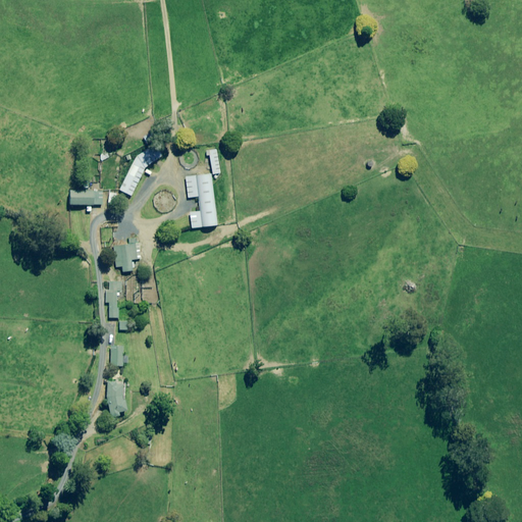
[(153,145),(138,156),(120,190),(131,196),(146,167),(161,155),(153,145)]
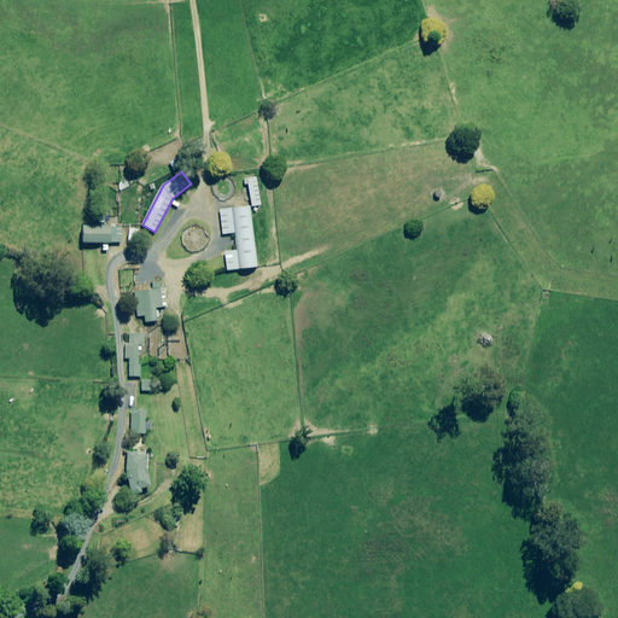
[(261,205),(257,178),(245,180),(245,184),(249,184),(252,207),(261,205)]
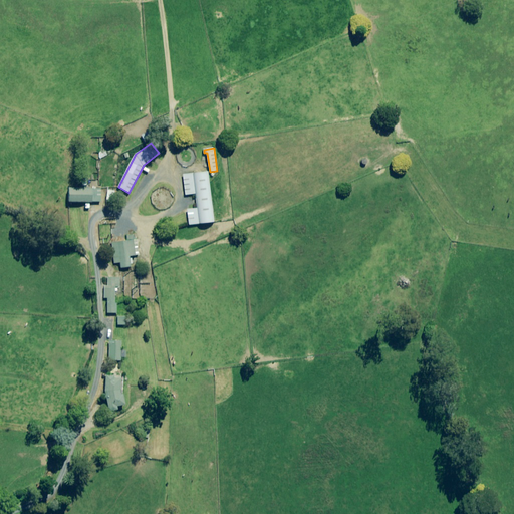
[(214,222),(208,172),(183,175),(186,195),(196,194),(197,209),(187,210),(189,225),(214,222)]
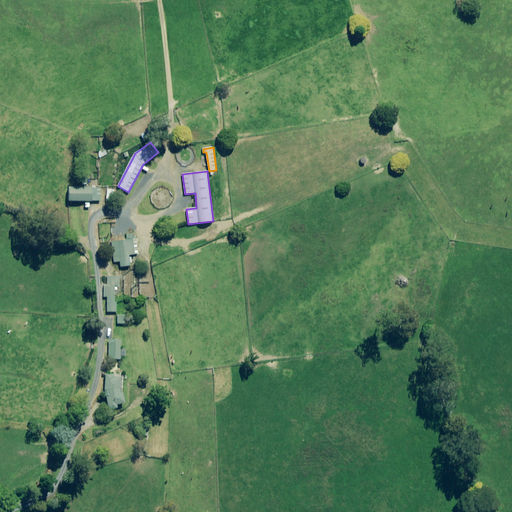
[(99,188),(68,187),(68,201),(99,202),(99,188)]
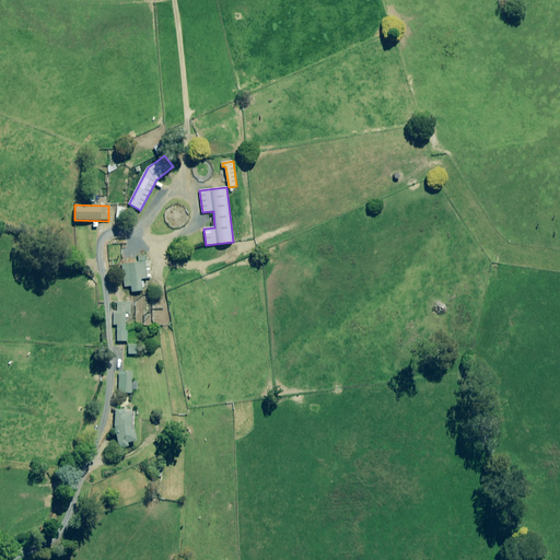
[(126,208),(117,207),(116,216),(125,218),(126,208)]
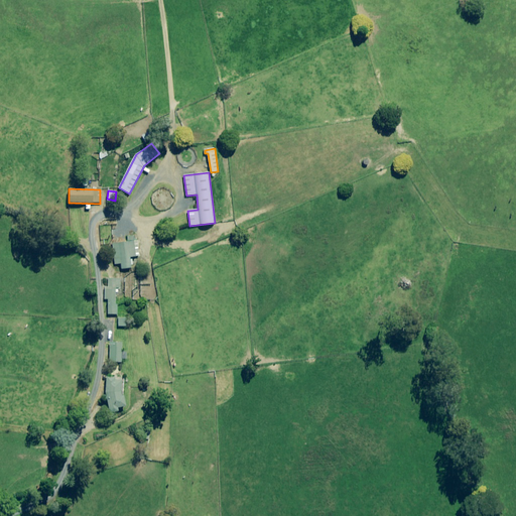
[(135,240),(134,237),(127,238),(128,242),(112,244),(115,264),(121,263),(121,269),(131,268),(129,257),(139,256),(137,240),(135,240)]
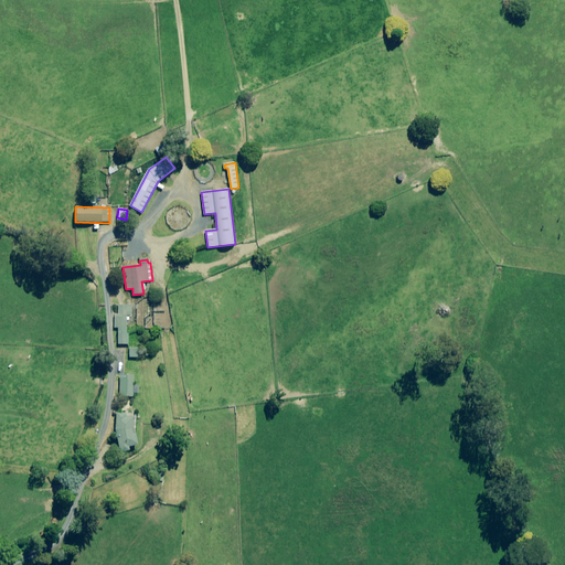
[(130,306),(118,306),(118,315),(114,315),(114,328),(118,328),(118,344),(129,344),(129,332),(126,332),(126,318),(130,318),(130,306)]
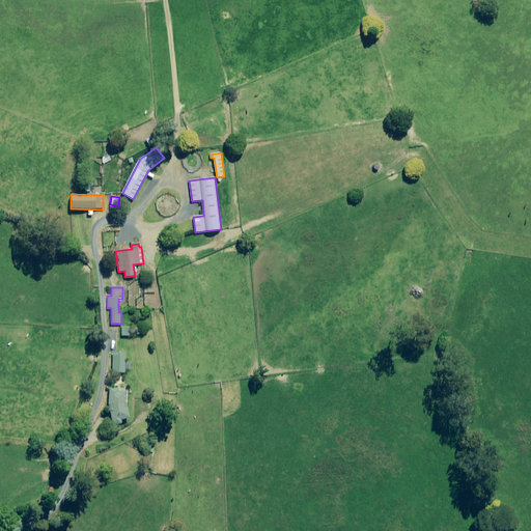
[(130,336),(131,328),(121,327),(121,336),(130,336)]
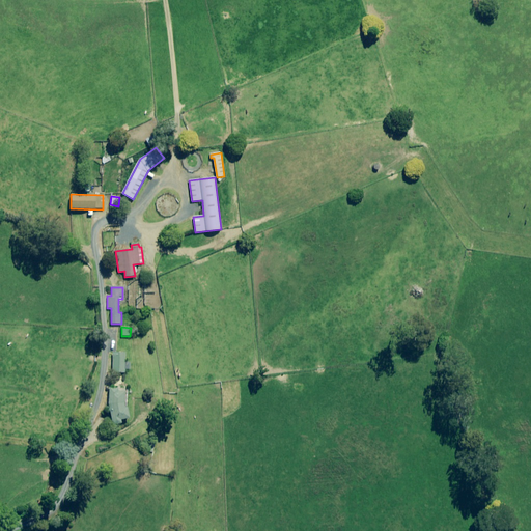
[(124,353),(113,353),(112,372),(123,372),(124,369),(130,370),(130,362),(124,362),(124,353)]
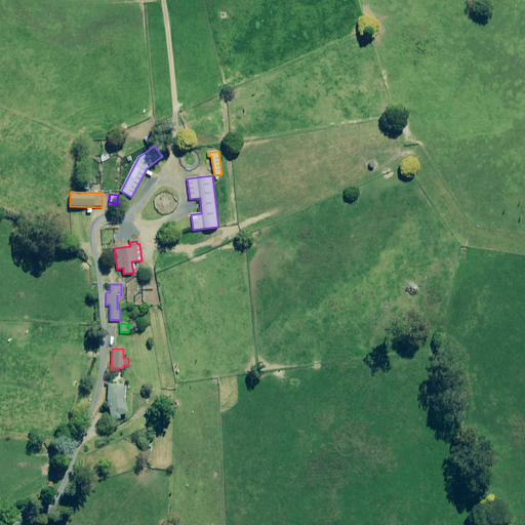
[(107,405),(109,405),(109,420),(119,420),(119,414),(126,414),(126,405),(126,403),(126,384),(116,384),(107,384),(107,405)]
